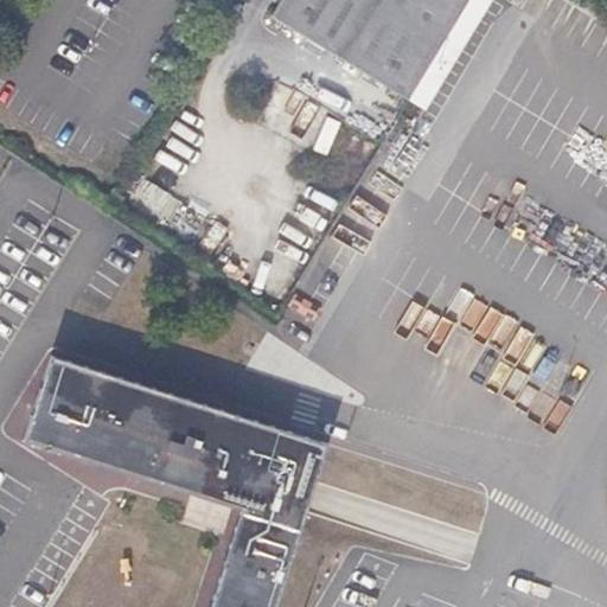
[(311,40),(333,0),(377,0),(419,62),(385,119),(393,123),(394,122),(447,36),(421,5),(425,0),(279,0),(270,16),(311,40)]
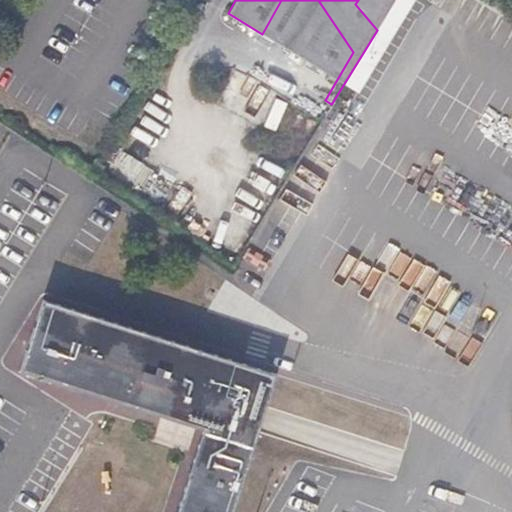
[(353,52),(318,0),(281,0),(262,34),(263,35),(324,72),(312,92),(325,100),(353,52)]
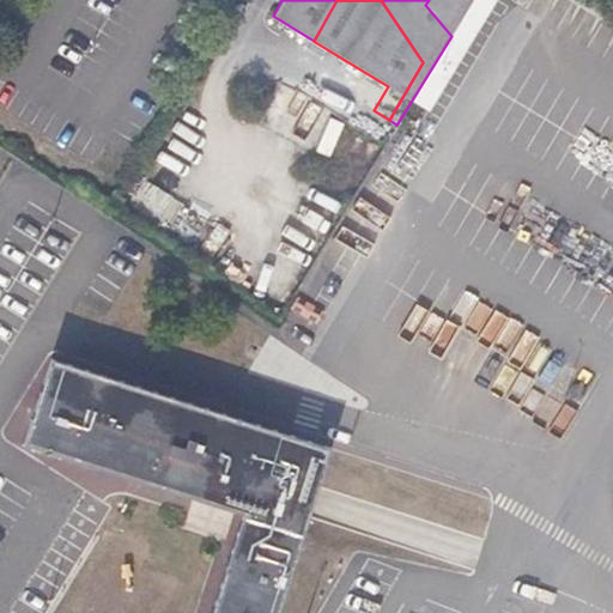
[(451,36),(472,0),(429,0),(425,5),(451,36)]
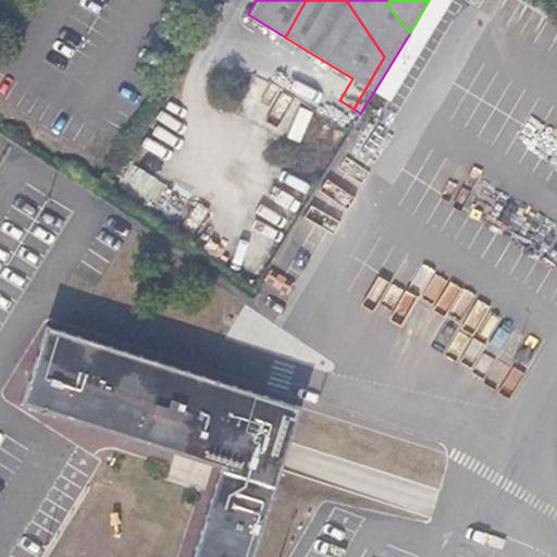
[(256,90),(263,77),(256,73),(248,86),(256,90)]
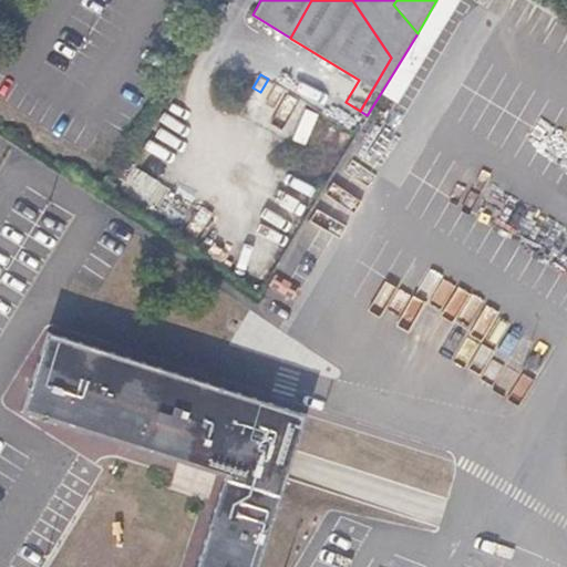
[(290,91),(268,79),(260,92),(271,100),(265,112),(275,117),(290,91)]
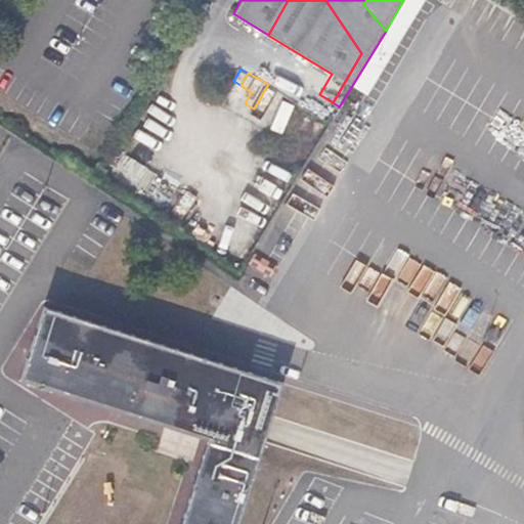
[(235,523),(282,382),(43,305),(19,379),(207,439),(179,523),(235,523)]
